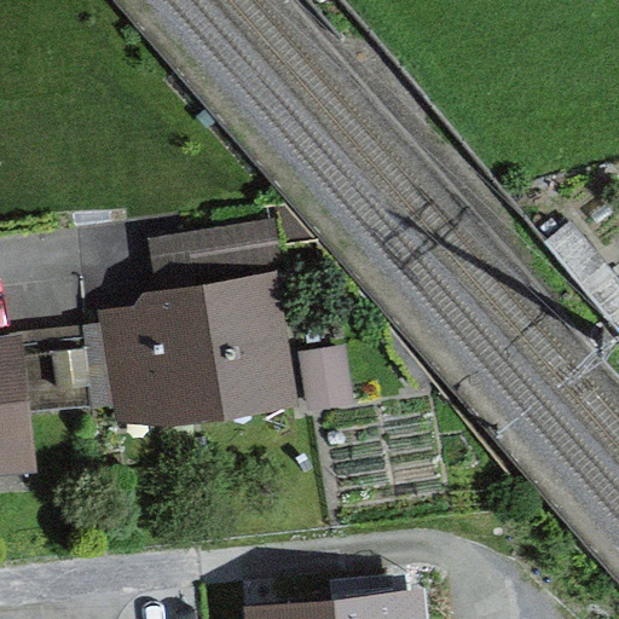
[(276,217),(148,236),(155,283),(283,264),(276,217)]
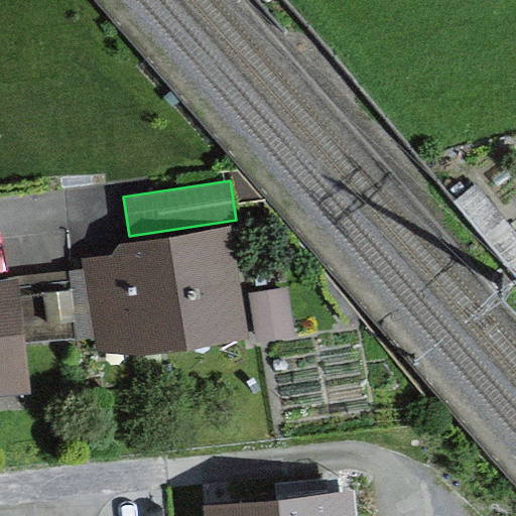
[(231,229),(83,247),(98,362),(246,343),(231,229)]
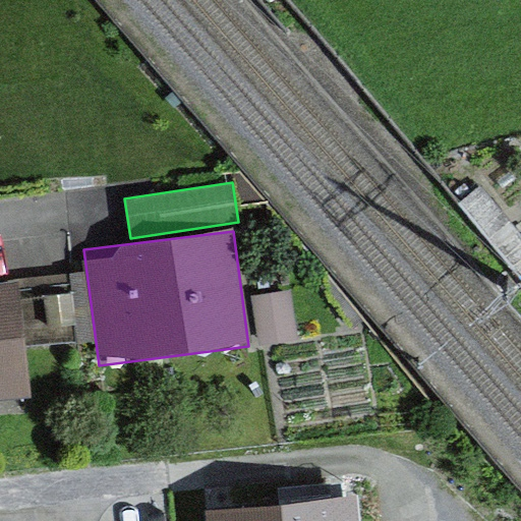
[(63,279),(17,284),(24,344),(70,340),(63,279)]
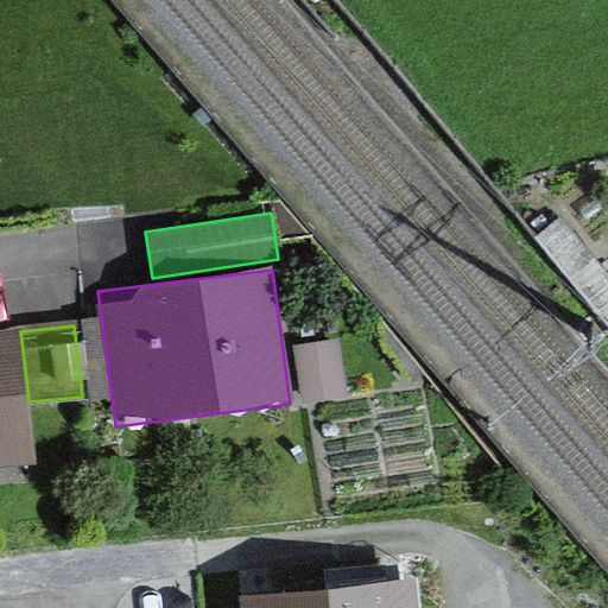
[(6,343),(0,343),(0,466),(20,463),(6,343)]
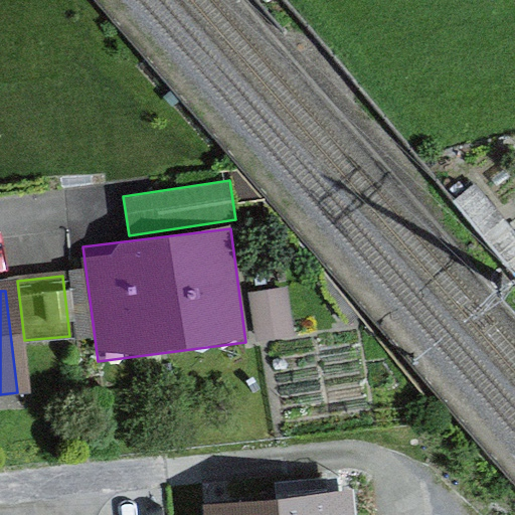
[(339,514),(338,500),(197,513),(197,514),(339,514)]
